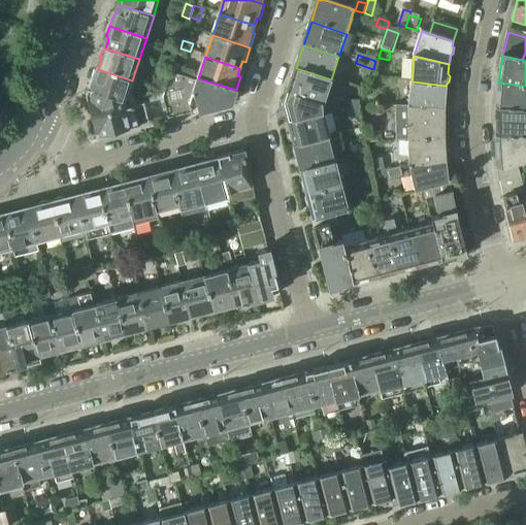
[(173,67),(175,62),(163,58),(161,66),(172,70),(173,67)]
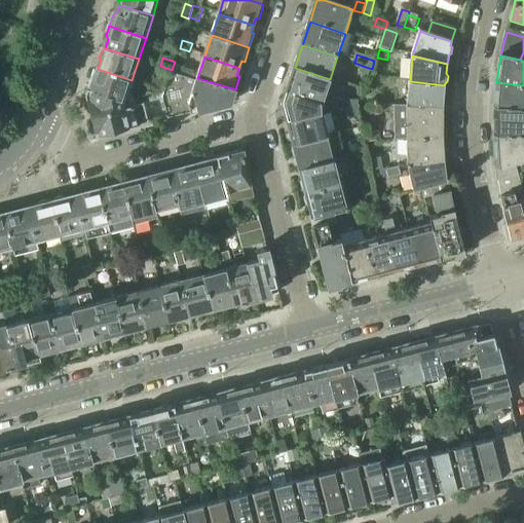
[(372,69),(363,66),(360,75),(369,78),(372,69)]
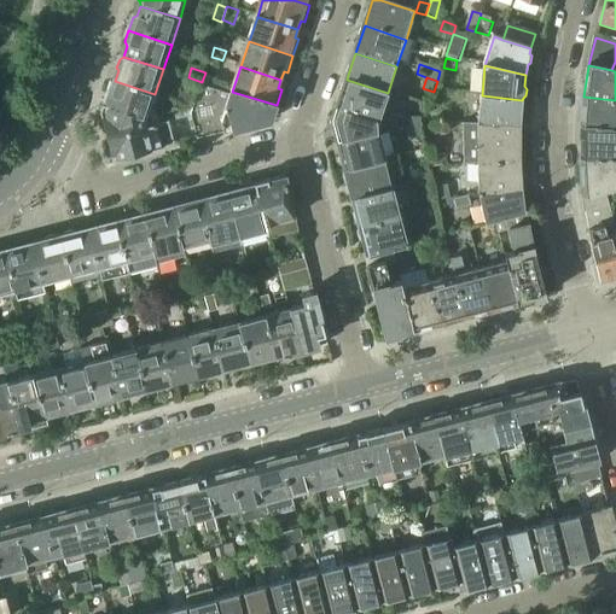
[(285,109),(277,105),(232,92),(213,86),(214,83),(213,82),(203,79),(202,82),(197,99),(195,109),(193,116),(199,140),(282,120),(285,109)]
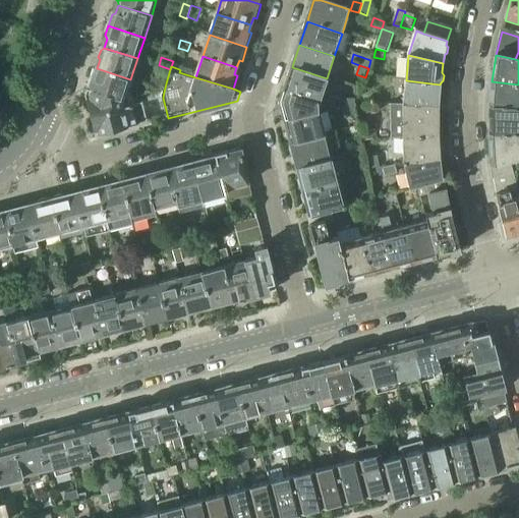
[(288,78),(284,92),(320,103),(320,102),(327,78),(292,67),(290,72),(288,78)]
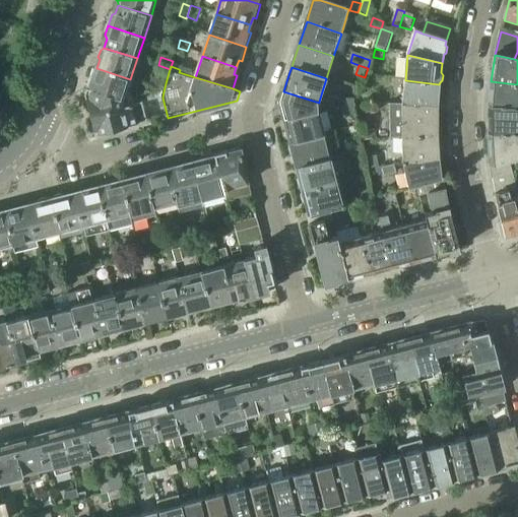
[(85,95),(90,118),(129,107),(127,101),(134,81),(130,79),(96,68),(96,69),(93,71),(85,95)]
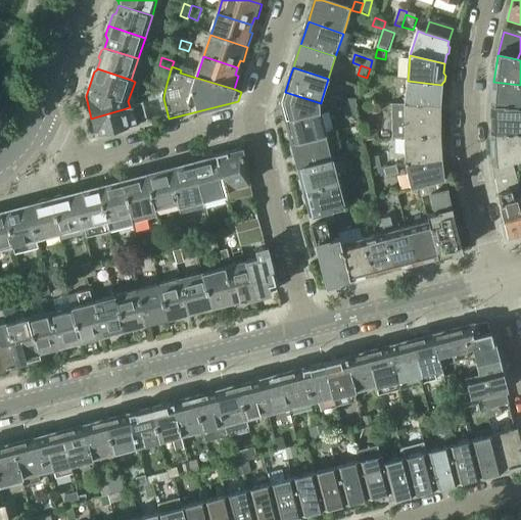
[(151,88),(164,92),(167,84),(154,80),(151,88)]
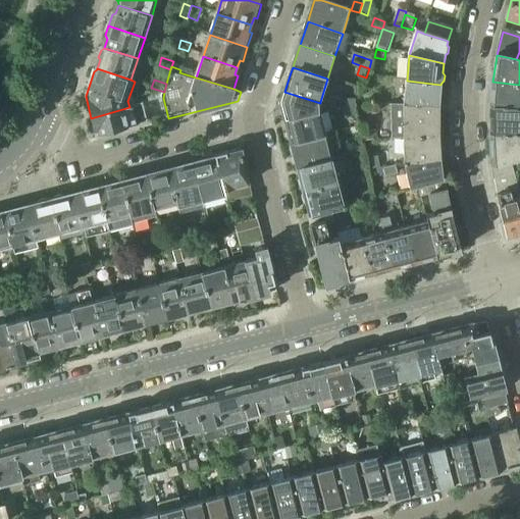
[(404,104),(404,106),(439,107),(440,98),(443,96),(443,91),(440,89),(440,85),(407,81),(407,84),(404,104)]
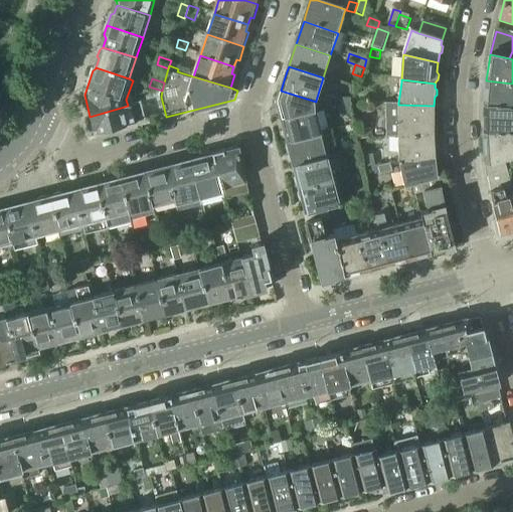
[(484,106),(512,107),(512,83),(486,80),(486,86),(484,104),(484,106)]
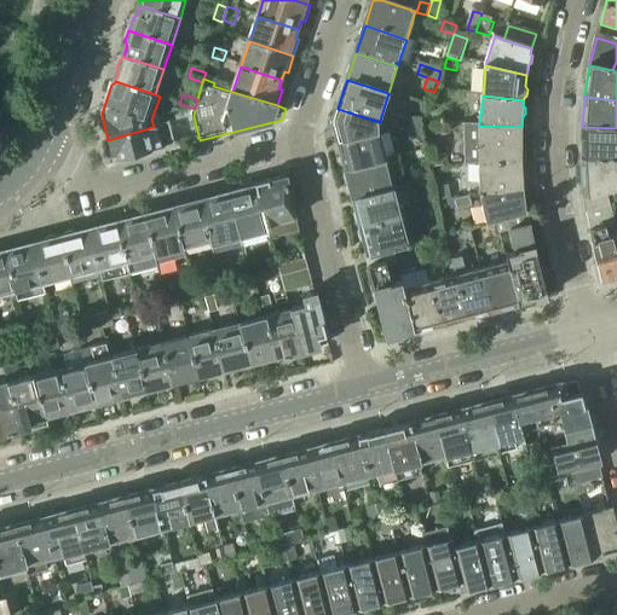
[(335,129),(339,143),(380,134),(380,122),(338,109),(332,126),(333,128),(335,129)]
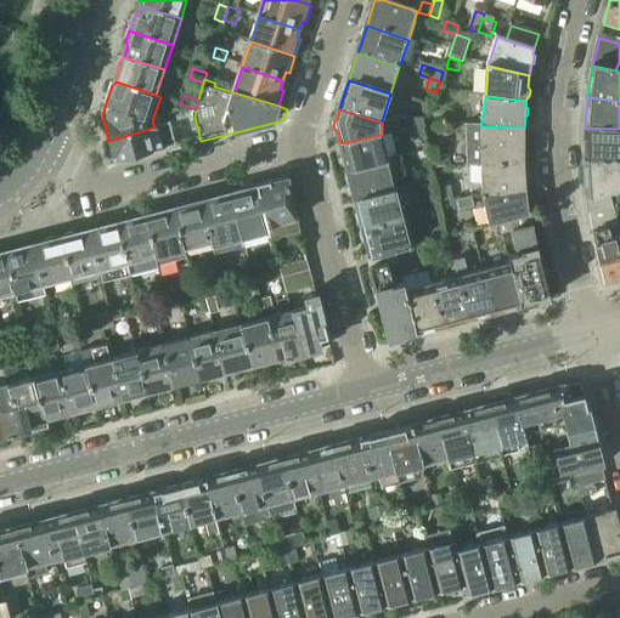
[(155,128),(108,141),(114,164),(176,147),(175,141),(170,124),(155,128)]
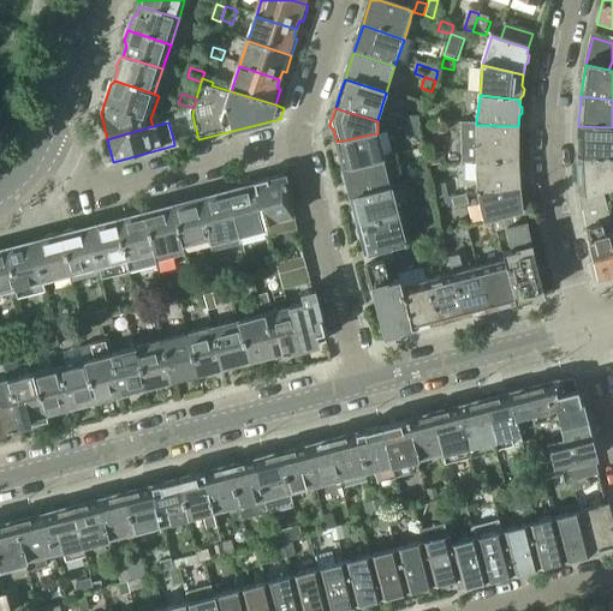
[(518,147),(518,126),(476,125),(462,126),(462,167),(477,166),(518,163),(518,162),(518,159),(521,156),(521,149),(518,147)]
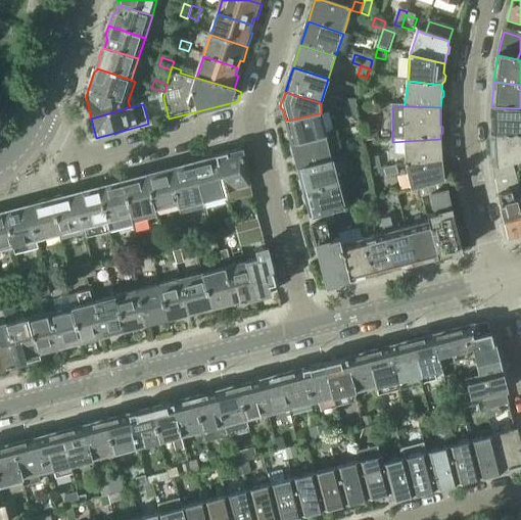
[(491,127),(491,134),(520,134),(520,108),(491,107),(491,125),(491,127)]
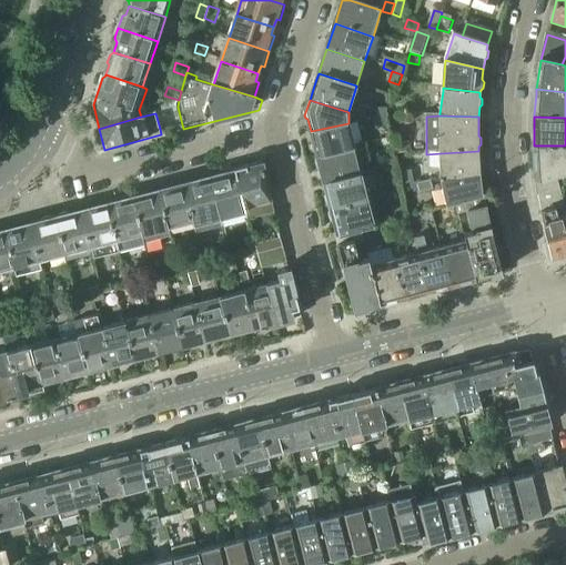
[(388,118),(376,118),(376,128),(388,129),(388,118)]
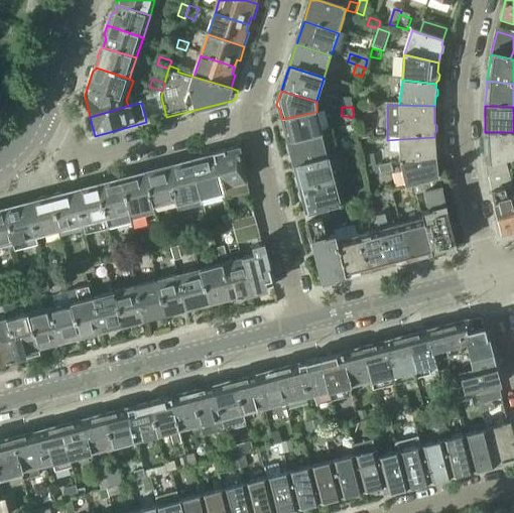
[(288,141),(289,144),(322,135),(316,115),(316,112),(282,119),(285,131),(284,134),(285,139),(288,141)]
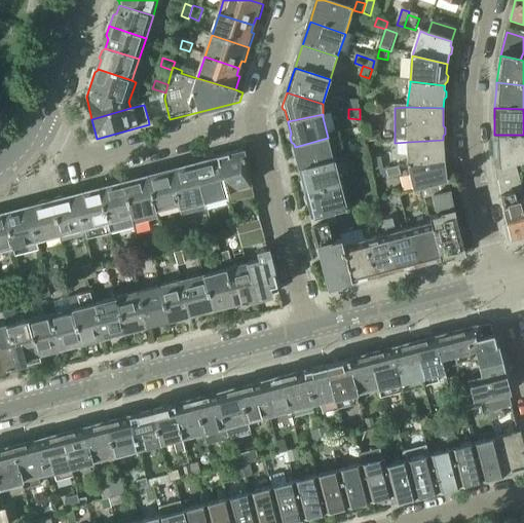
[(362,136),(364,145),(382,142),(381,134),(362,136)]
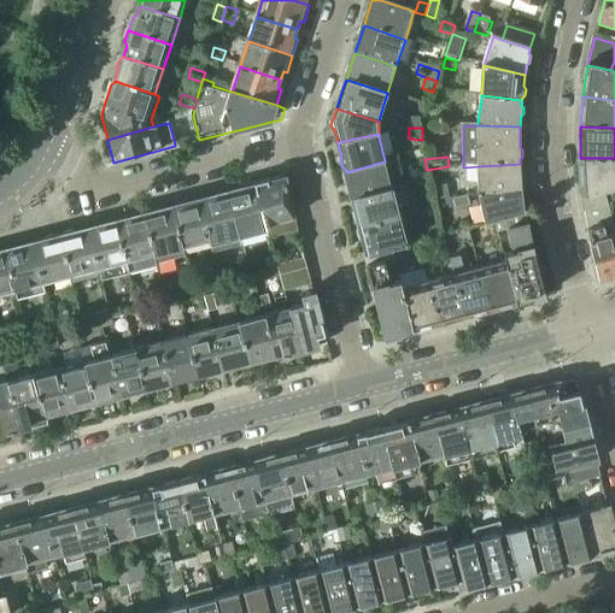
[(607,193),(614,190),(614,158),(580,158),(580,160),(583,196),(583,199),(607,193)]
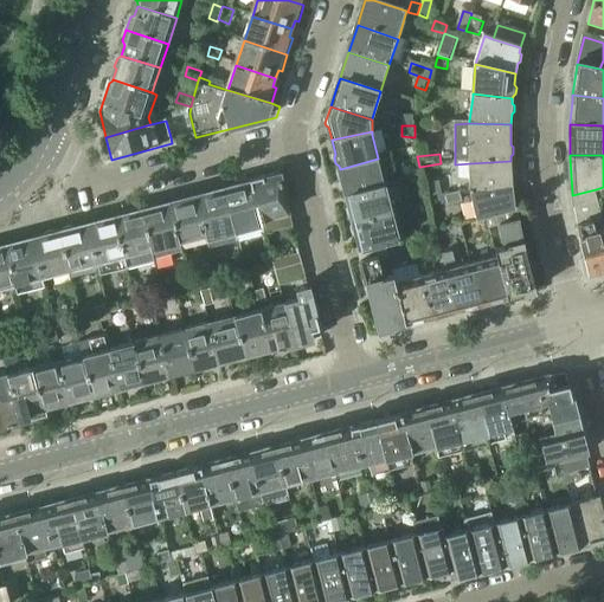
[(344,183),(346,196),(385,187),(383,177),(394,175),(389,156),(378,159),(340,169),(340,172),(339,175),(340,181),(344,183)]
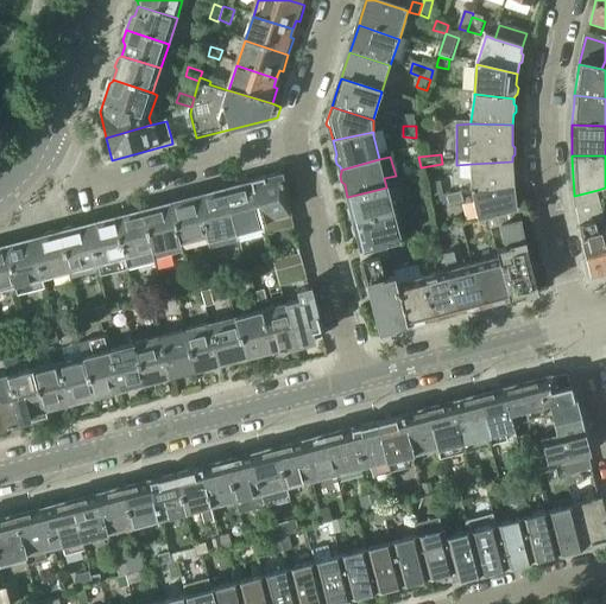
[(472,194),(513,188),(513,186),(513,176),(516,173),(515,166),(512,164),(512,161),(472,164),(472,194)]
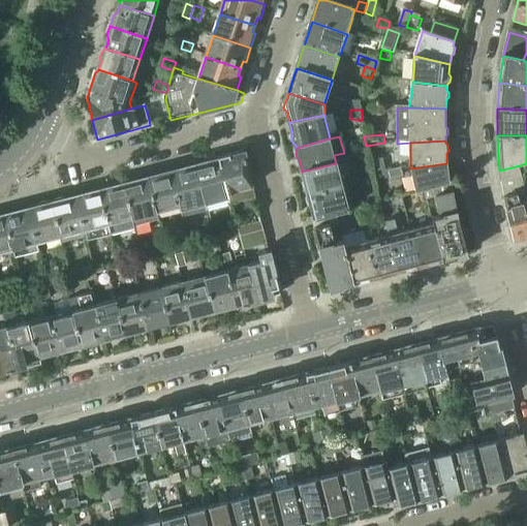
[(352,149),(354,157),(367,154),(366,148),(365,146),(352,149)]
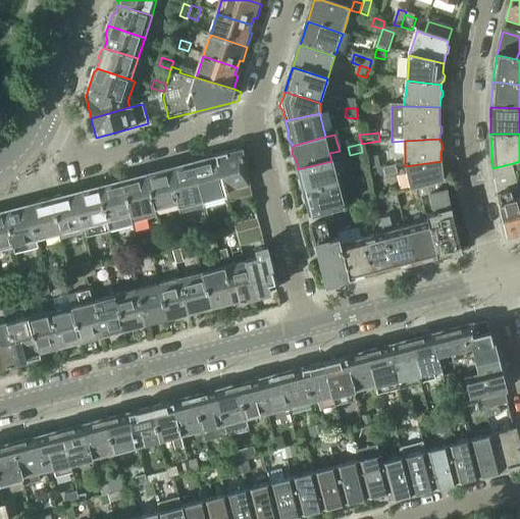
[(215,157),(216,160),(226,192),(245,188),(250,186),(241,151),(215,157)]
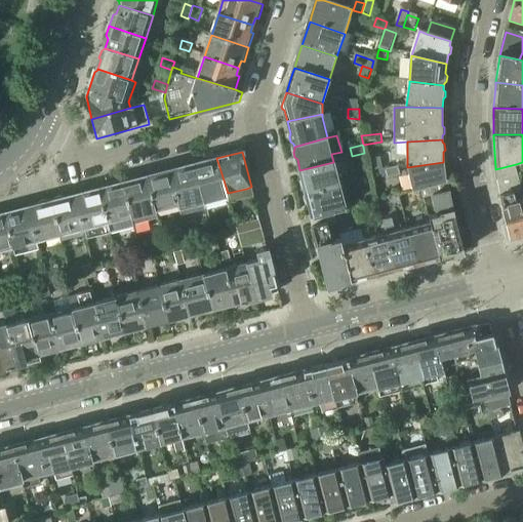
[(384,170),(381,163),(381,159),(371,161),(373,172),(375,172),(384,170)]
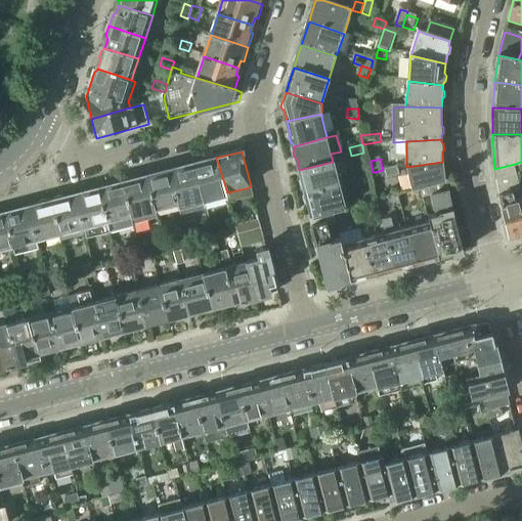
[(217,161),(194,166),(204,202),(227,196),(227,192),(217,161)]
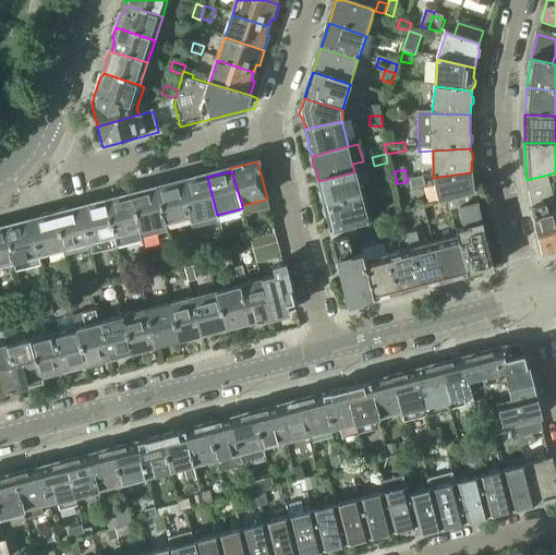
[(324,203),(325,206),(361,196),(354,172),(318,181),(322,193),(321,195),(322,202),(324,203)]
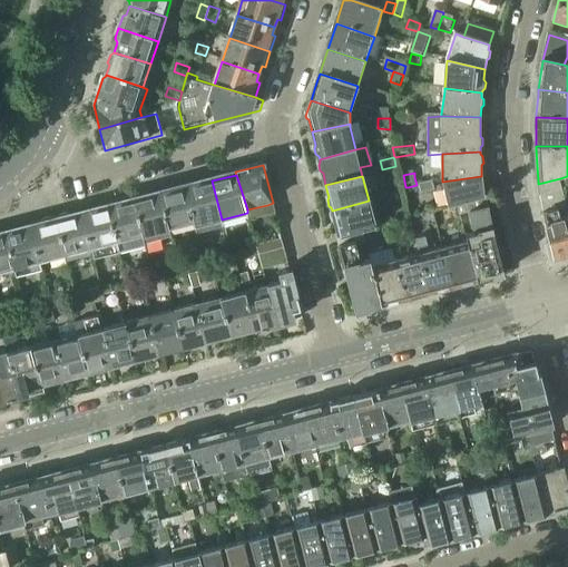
[(449,207),(458,205),(485,197),(483,195),(486,193),(486,187),(482,185),(481,176),(442,182),(449,207)]
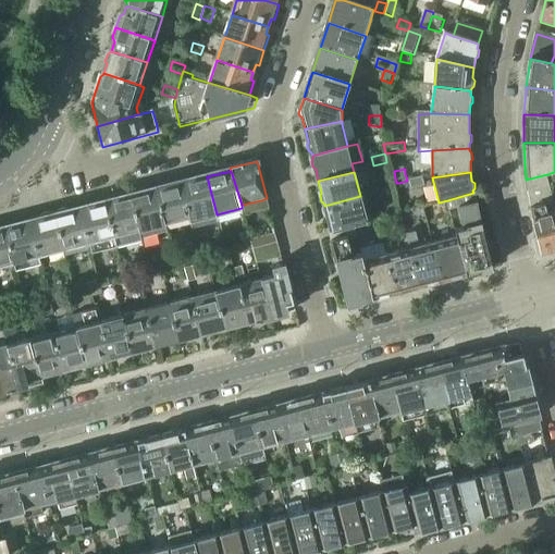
[(547,174),(526,180),(530,201),(533,216),(537,232),(543,257),(554,254),(554,204),(550,187),(547,174)]
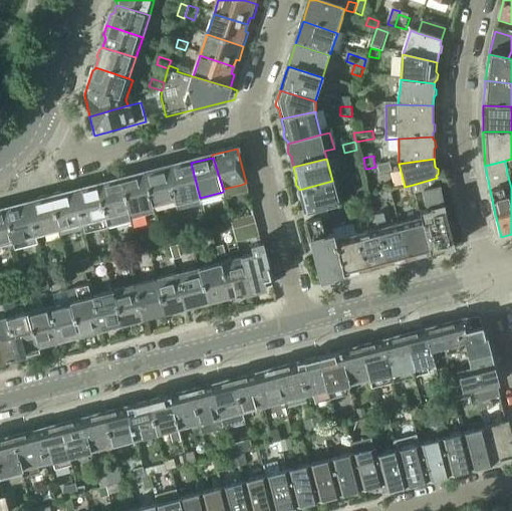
[(191,163),(167,169),(175,202),(176,204),(200,198),(191,163)]
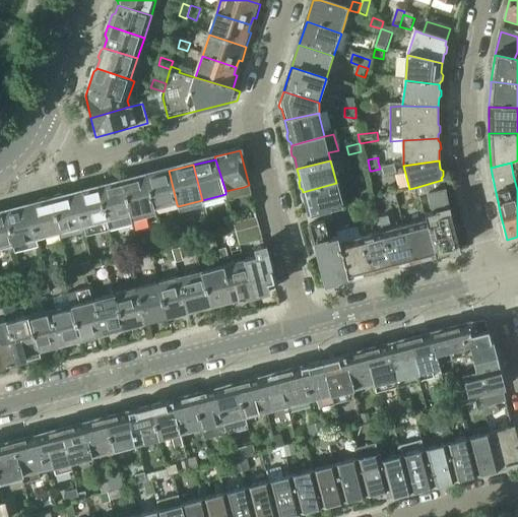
[(392,168),(382,171),(384,179),(397,176),(395,168),(392,168)]
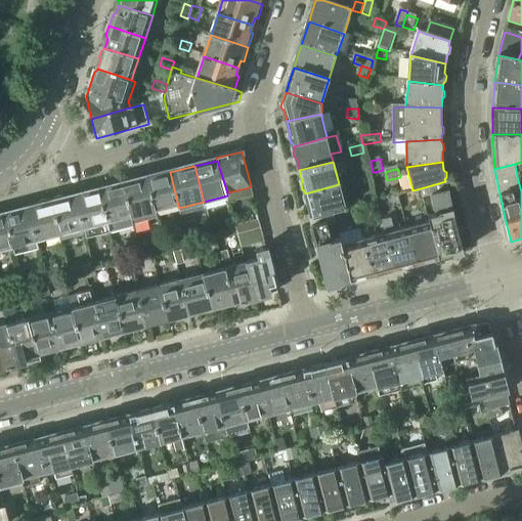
[(148,178),(147,178),(156,211),(178,206),(170,172),(161,175),(158,173),(150,175),(148,178)]
